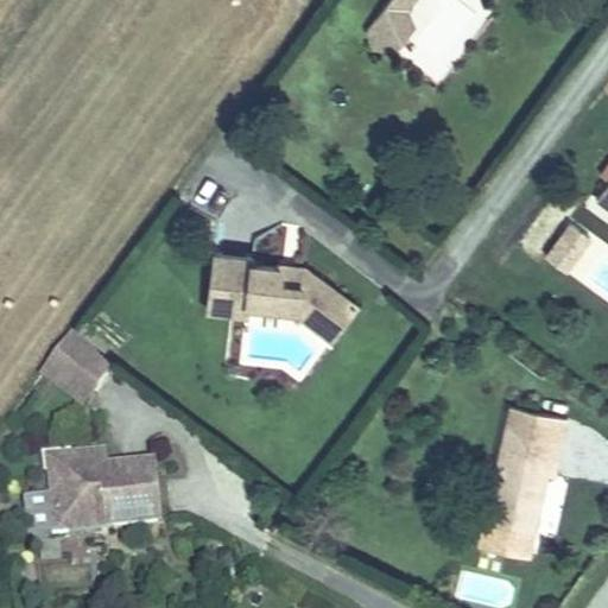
[(403,30),(401,8),(388,0),(384,0),(362,29),(362,54),(388,48),(403,30)]
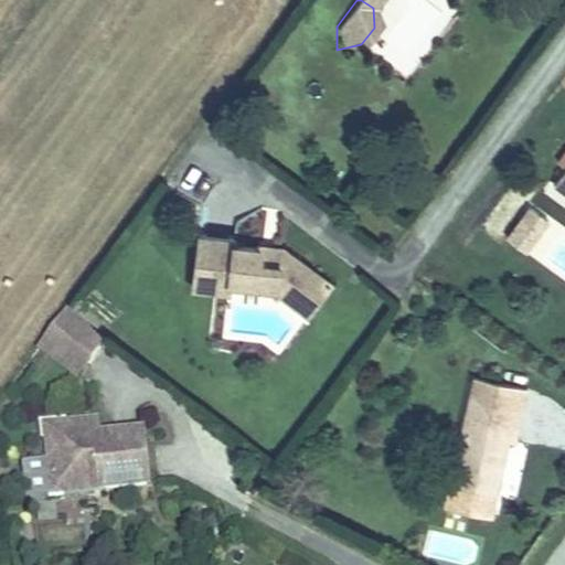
[(564,151),(554,166),(562,172),(564,168),(564,151)]
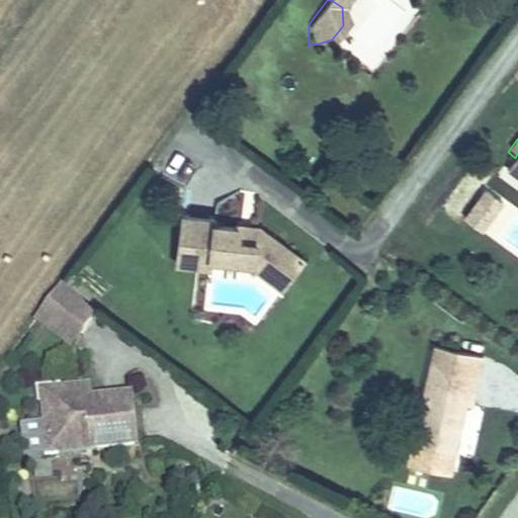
[(517,154),(515,158),(503,174),(517,184),(517,154)]
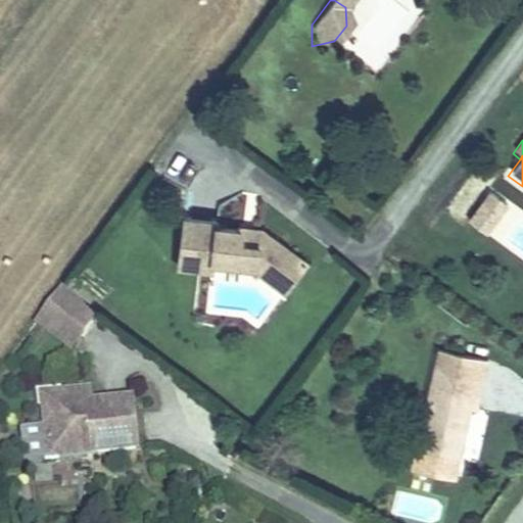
[(444,209),(459,223),(488,189),(474,176),(444,209)]
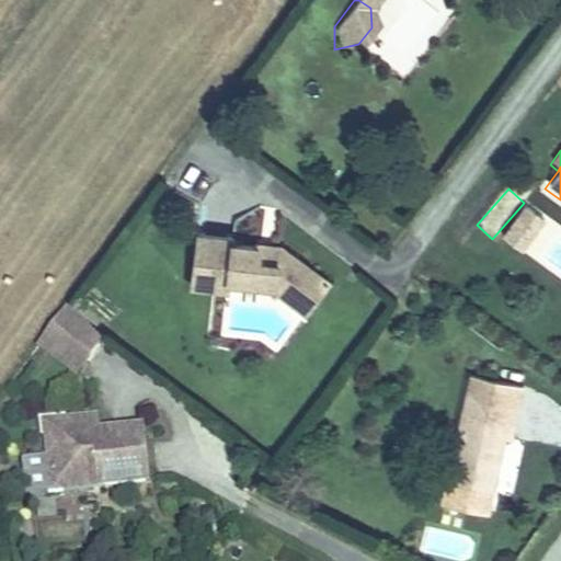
[(526,203),(500,238),(524,255),(550,220),(526,203)]
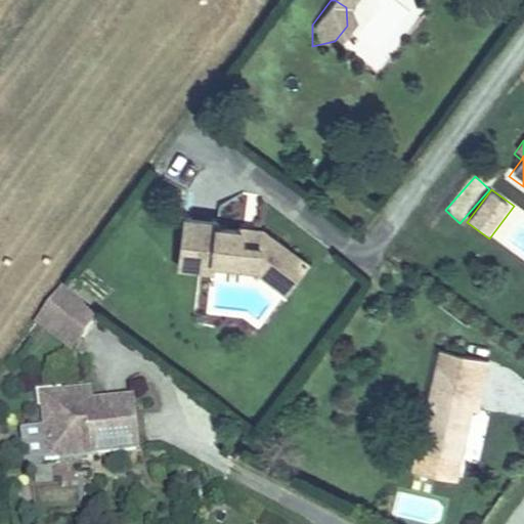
[(243,222),(253,223),(257,197),(248,194),(243,222)]
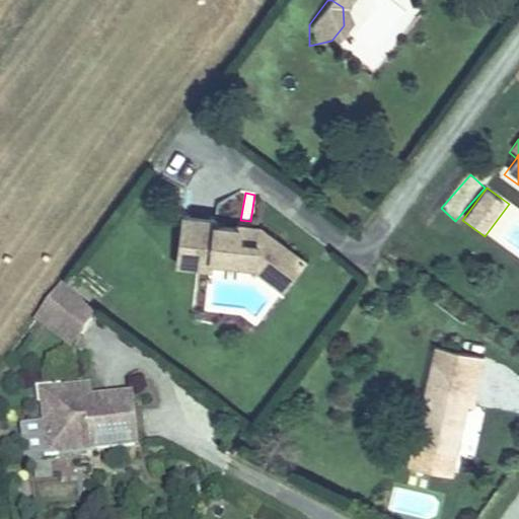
[(181,216),(175,265),(208,269),(209,261),(250,266),(250,268),(264,278),(286,249),(257,227),(255,230),(249,229),(248,234),(237,233),(234,227),(214,224),(214,220),(181,216)]
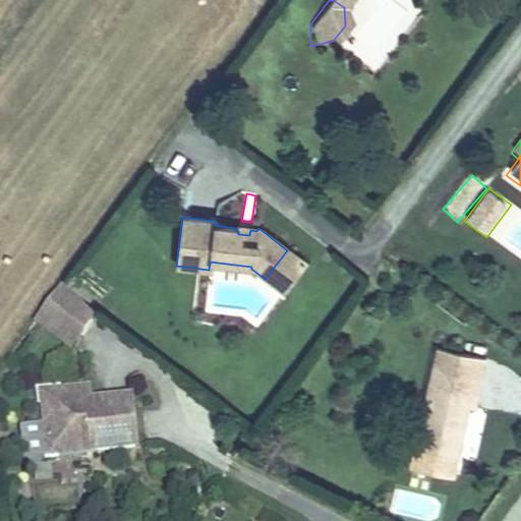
[(282,292),(304,264),(287,250),(265,279),(282,292)]
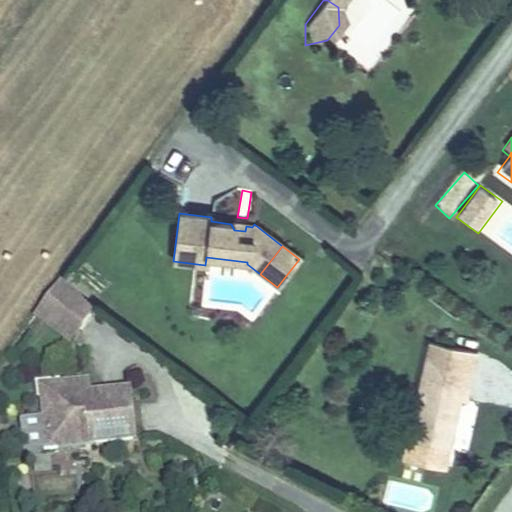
[(74,314),(83,302),(58,284),(34,317),(59,335),(74,314)]
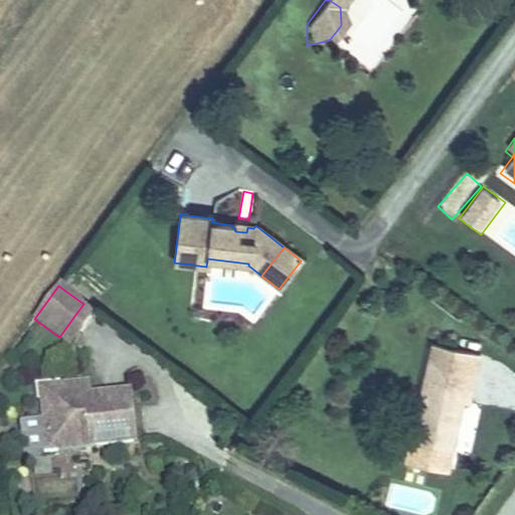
[(67,343),(92,310),(83,304),(74,316),(59,337),(67,343)]
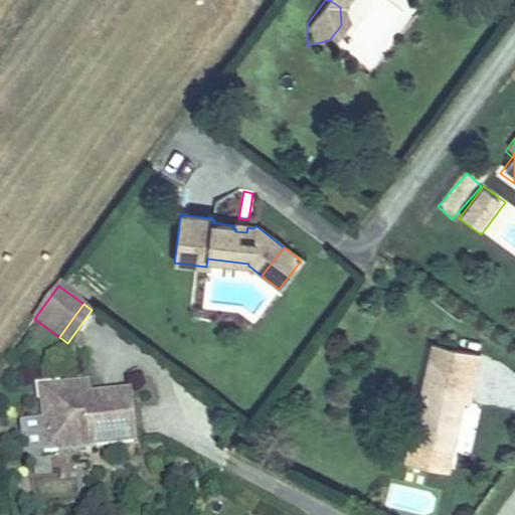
[(453,457),(459,411),(467,412),(470,392),(475,359),(426,352),(412,451),(453,457)]
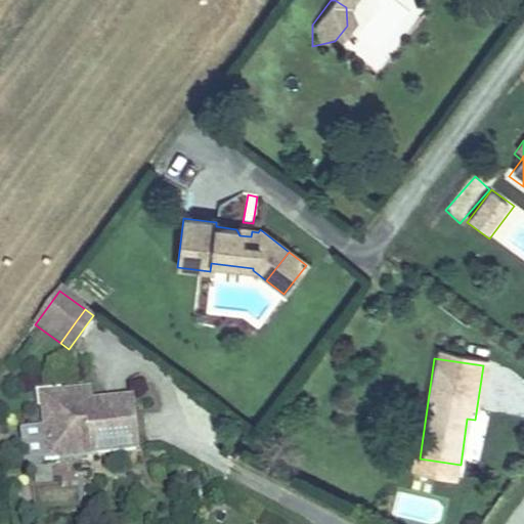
[(84,391),(57,395),(58,406),(39,408),(43,445),(88,440),(89,456),(129,451),(124,399),(88,403),(84,391)]
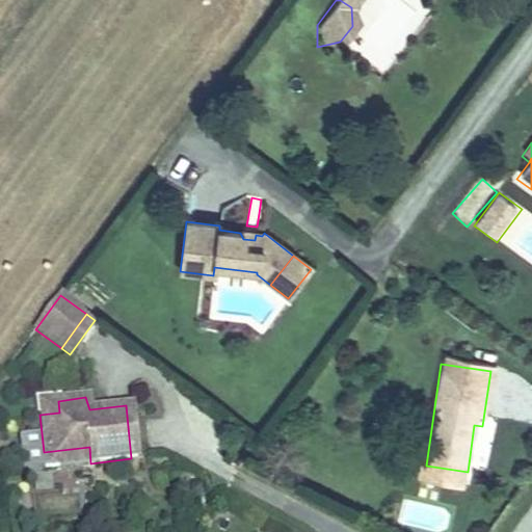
[(59,413),(58,401),(38,404),(40,415),(59,413)]
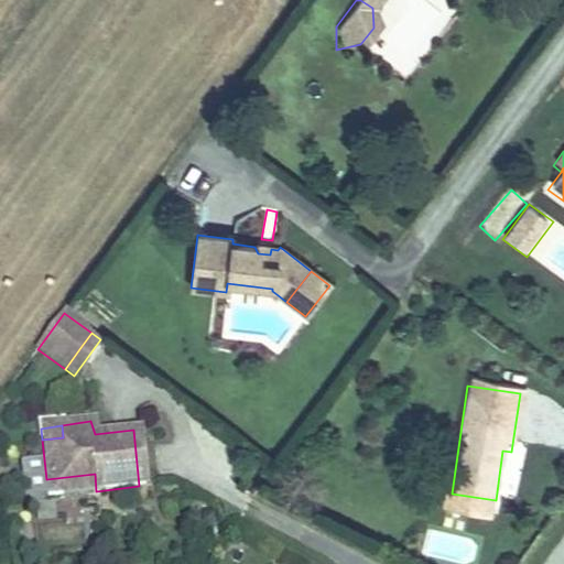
[(49,497),(96,491),(95,474),(46,479),(49,497)]
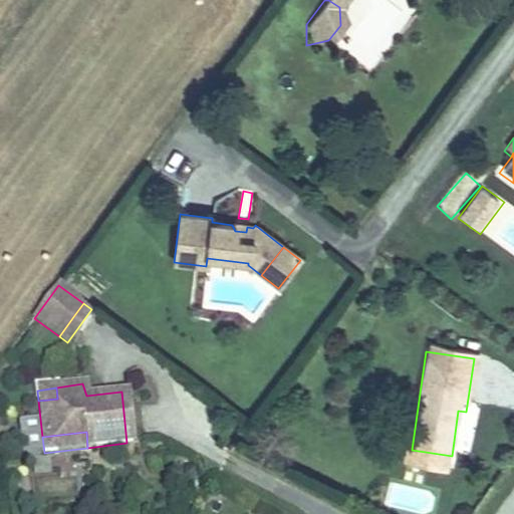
[(423,513),(424,513),(431,493),(393,482),(387,503),(423,513)]
